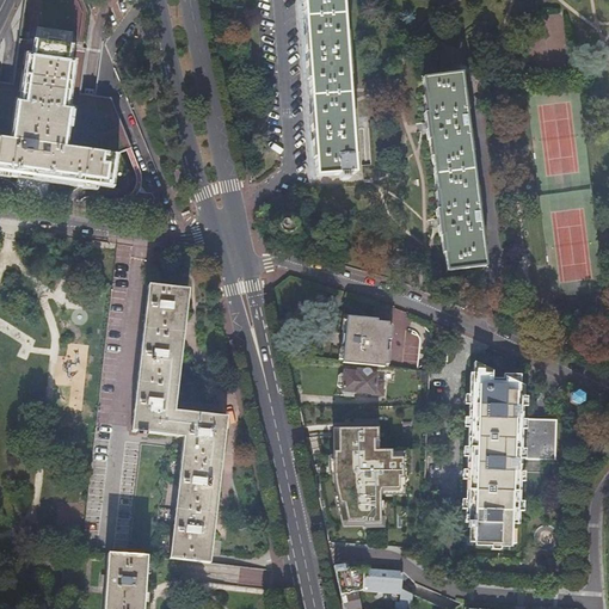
[(26,0),(14,81),(0,79),(0,165),(117,183),(120,183),(123,183),(125,182),(127,179),(128,178),(129,174),(129,172),(129,170),(128,167),(122,149),(133,146),(111,96),(81,91),(92,7),(90,0),(26,0)]
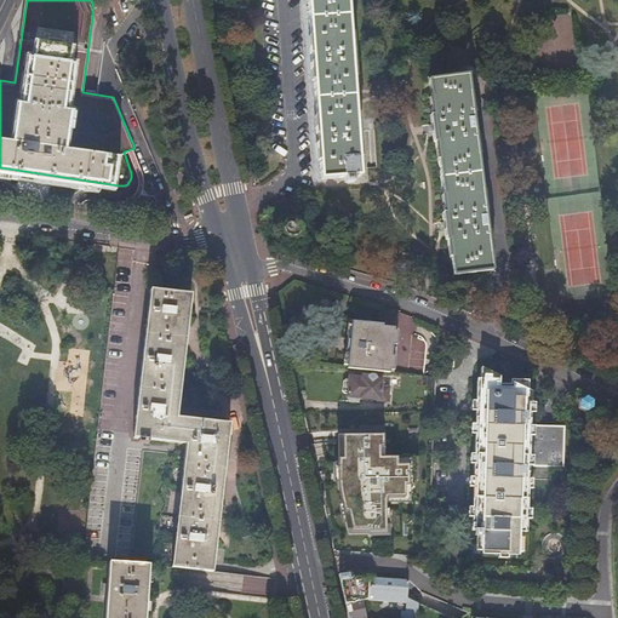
[(309,0),(315,66),(319,133),(322,178),(347,176),(348,182),(356,181),(355,176),(362,175),(360,139),(362,139),(361,129),(359,129),(354,59),(356,59),(356,50),(353,50),(349,0),(309,0)]
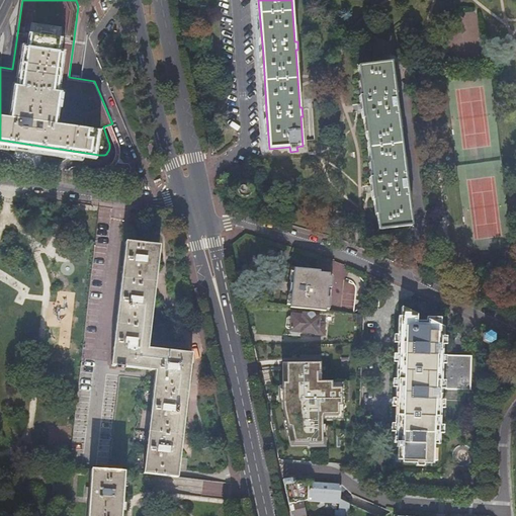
[(393,61),(360,65),(362,79),(360,79),(362,93),(360,93),(363,116),(365,116),(367,131),(368,131),(372,162),(370,162),(372,177),(371,177),(373,198),(375,198),(376,212),(378,212),(380,229),(414,224),(409,182),(400,112),(393,61)]
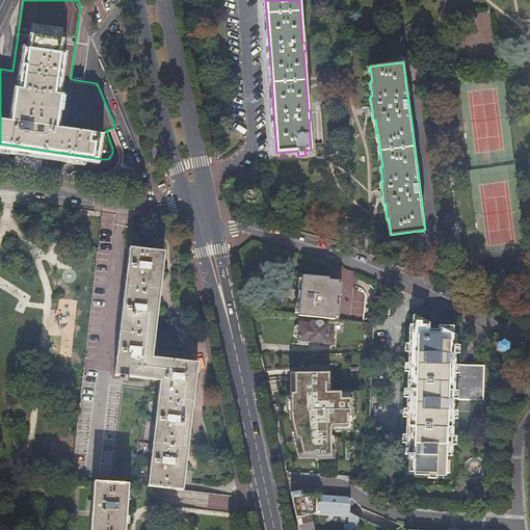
[(246,192),(246,194),(246,195),(247,197),(248,199),(249,200),(252,201),(254,201),(256,200),(257,199),(258,197),(259,196),(259,194),(259,192),(258,190),(257,189),(256,188),(254,188),(252,188),(250,188),(248,189),(247,190),(246,192)]
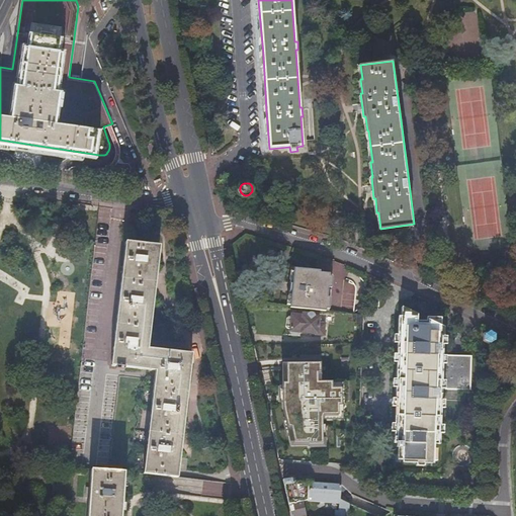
[(157,368),(147,459),(177,460),(190,351),(150,346),(162,243),(127,239),(112,363),(117,363),(117,366),(126,367),(126,364),(157,368)]
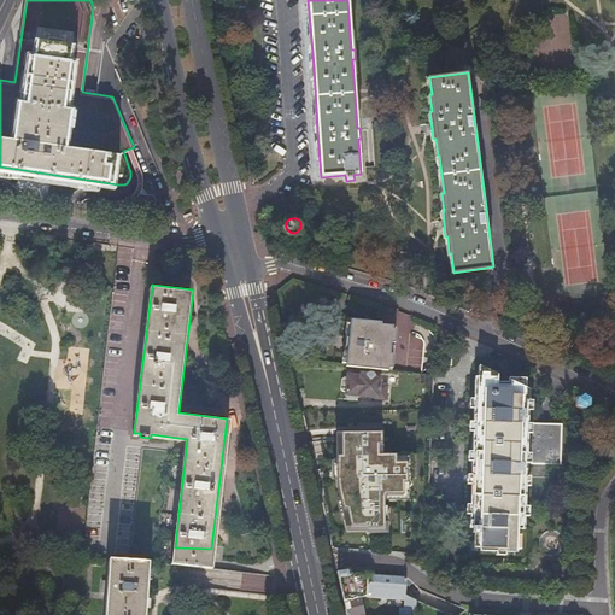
[(343,329),(347,329),(347,316),(355,316),(353,314),(343,314),(343,329)]
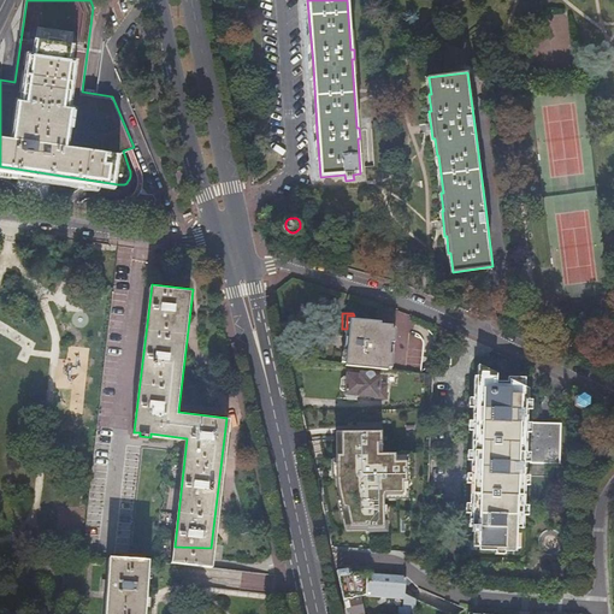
[(348,360),(348,364),(390,364),(390,360),(390,336),(390,334),(389,318),(378,318),(378,314),(354,316),(347,316),(347,329),(348,350),(348,360)]
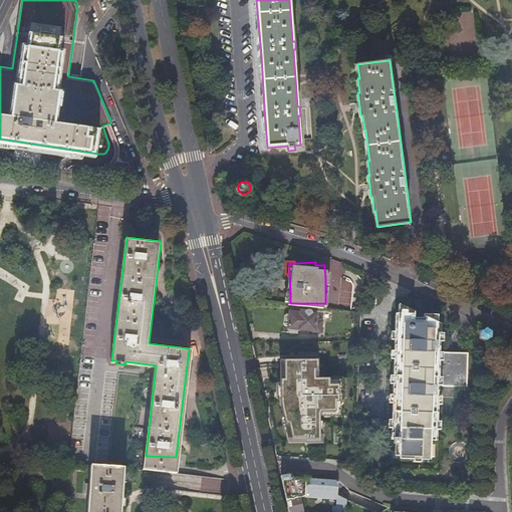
[(366,291),(365,302),(378,303),(378,291),(366,291)]
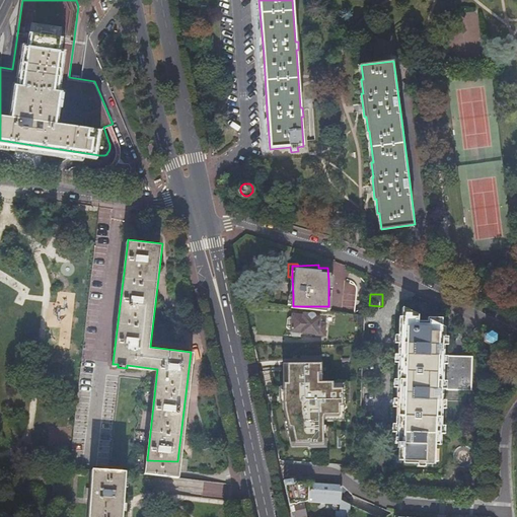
[(399,342),(398,397),(401,398),(400,447),(405,447),(405,459),(427,460),(428,463),(435,463),(436,444),(439,444),(441,388),(473,389),(474,355),(442,354),(443,336),(446,336),(447,326),(431,318),(430,322),(420,321),(420,313),(413,310),(413,306),(404,306),(403,342),(399,342)]
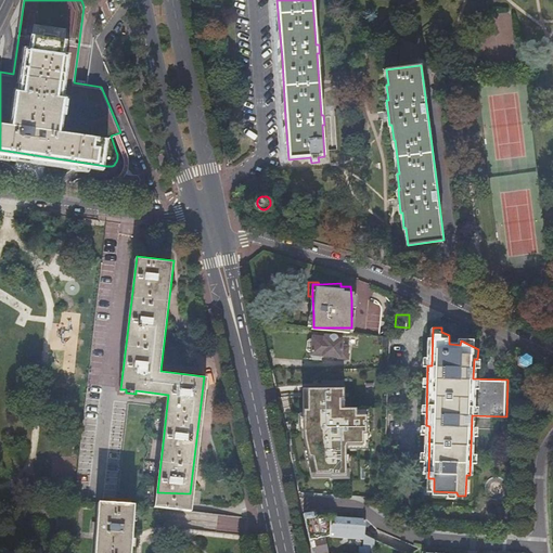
[(334,333),(332,333),(331,334),(330,336),(325,335),(314,334),(314,336),(311,336),(309,338),(308,347),(310,350),(313,350),(312,352),(343,356),(348,356),(349,345),(344,345),(345,337),(338,336),(338,335),(337,334),(335,333),(334,333)]
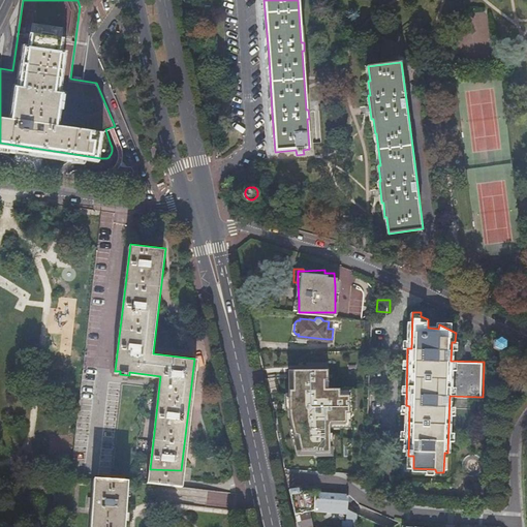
[(338,357),(307,358),(307,382),(332,382),(332,380),(338,379),(338,357)]
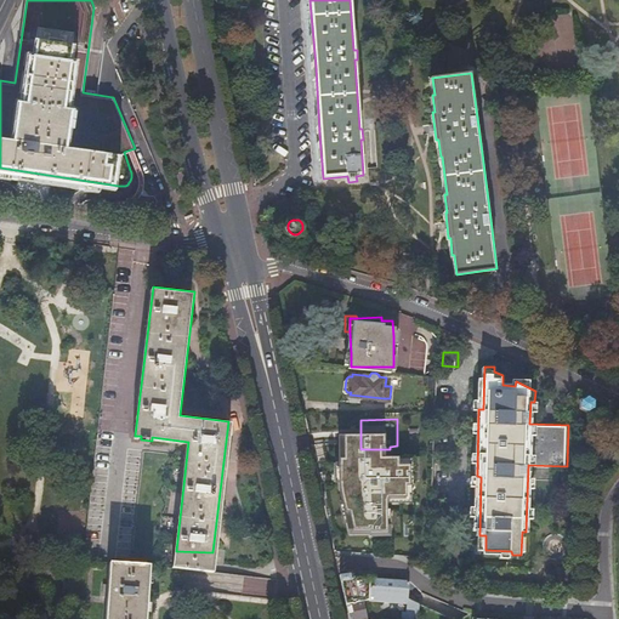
[(402,464),(399,454),(374,455),(378,467),(375,469),(382,498),(408,492),(422,489),(421,482),(407,486),(402,464)]
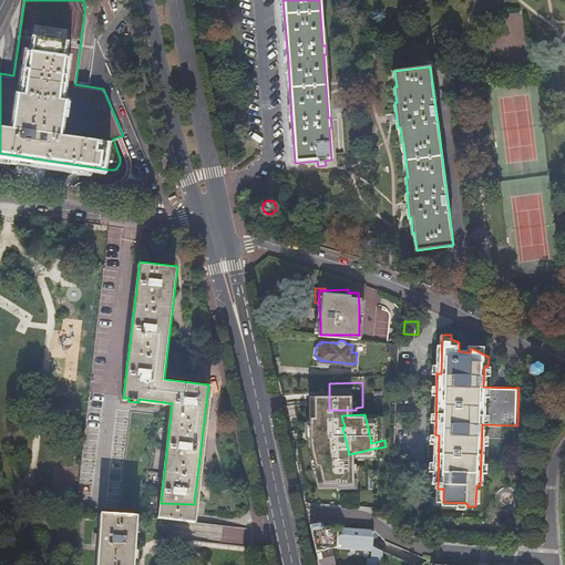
[(372,449),(349,454),(341,456),(345,470),(351,469),(355,480),(378,474),(372,449)]
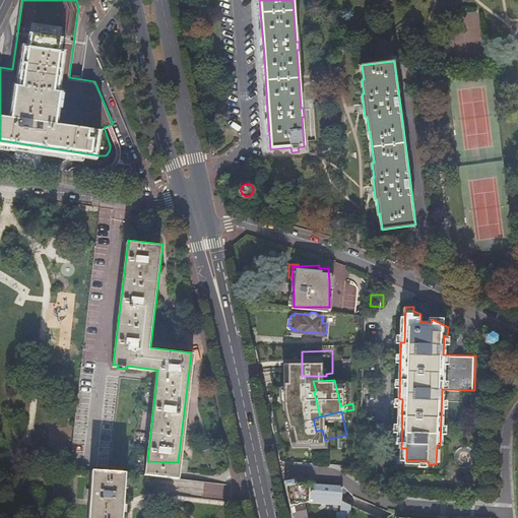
[(178,462),(147,461),(145,473),(176,476),(178,462)]
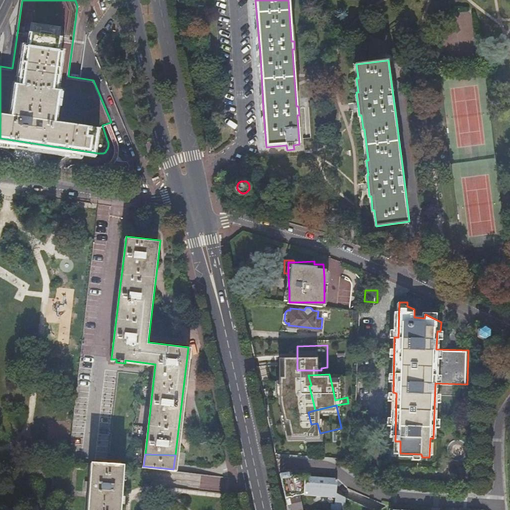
[(120,509),(124,464),(91,461),(87,509),(120,509)]
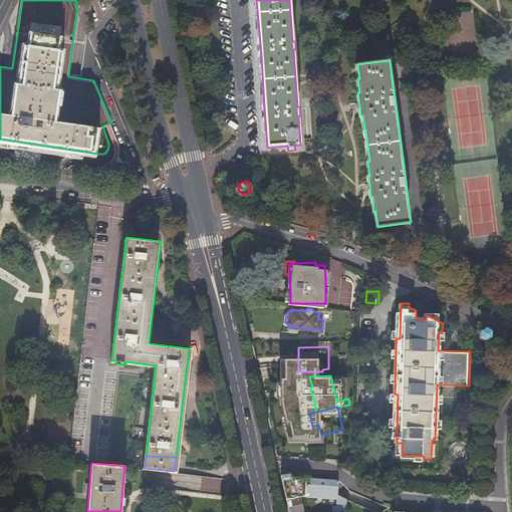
[(306,495),(307,476),(307,475),(294,476),(294,473),(282,474),(287,499),(289,498),(303,495),(306,495)]
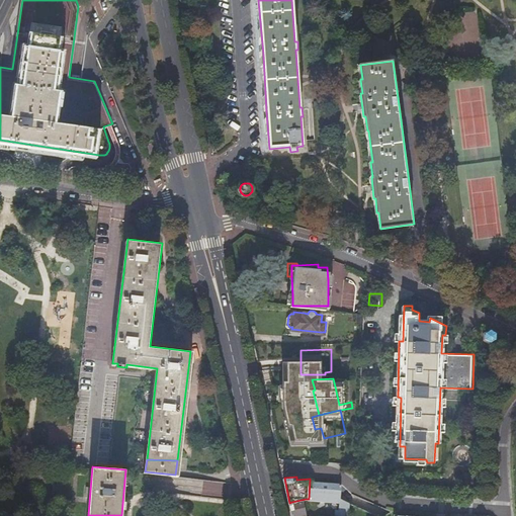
[(189,478),(189,491),(204,491),(204,500),(231,500),(231,479),(189,478)]
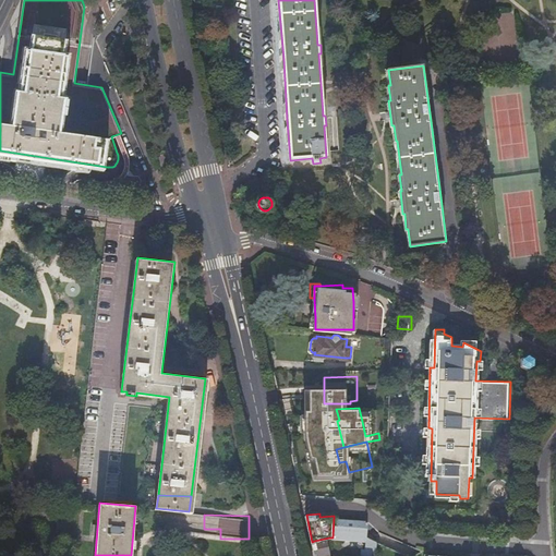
[(410,555),(411,555),(379,541),(370,535),(370,522),(369,520),(334,517),(333,538),(329,538),(333,554),(330,554),(334,555),(410,555)]
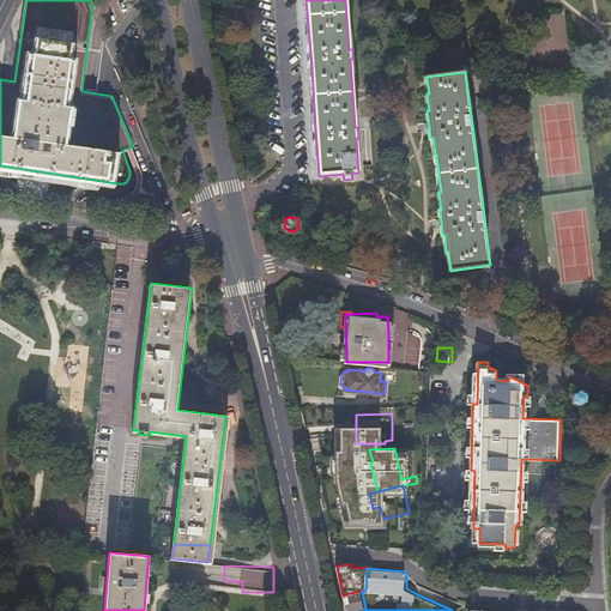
[(366,609),(362,591),(345,594),(349,610),(351,610),(363,609),(366,609)]
